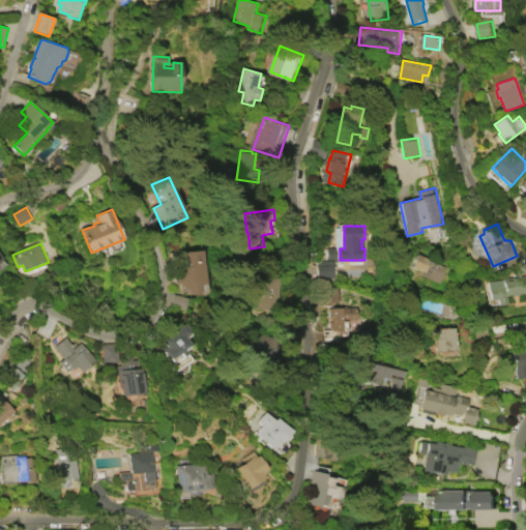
[(206,251),(209,284),(203,285),(203,294),(192,295),(191,293),(185,293),(184,284),(178,284),(177,268),(184,268),(183,253),(206,251)]
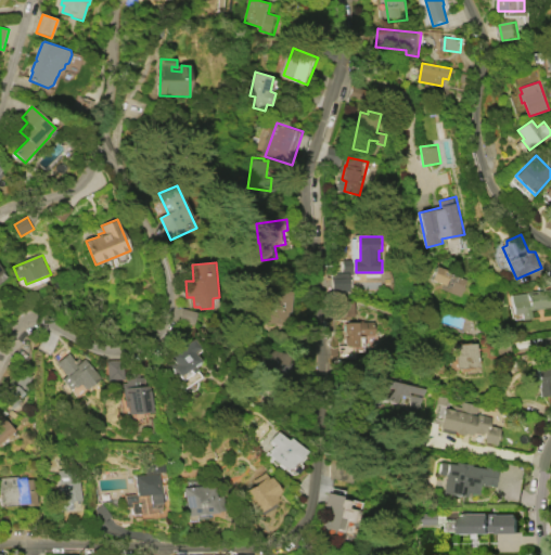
[(433,281),(438,268),(451,273),(451,272),(470,280),(468,286),(469,287),(468,292),(465,291),(463,297),(444,288),(445,286),(433,281)]
